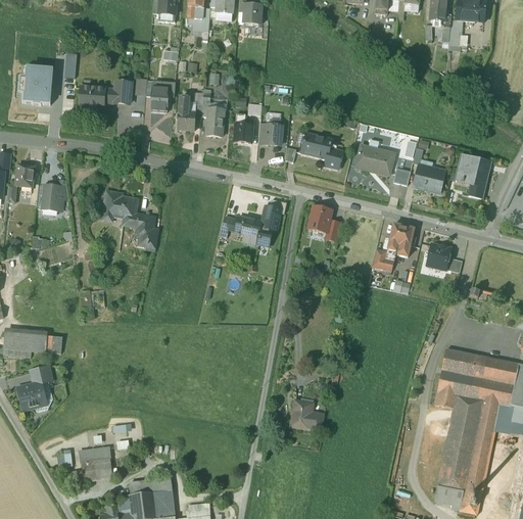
[(188,0),(188,5),(187,16),(194,17),(195,6),(203,7),(203,0),(188,0)]
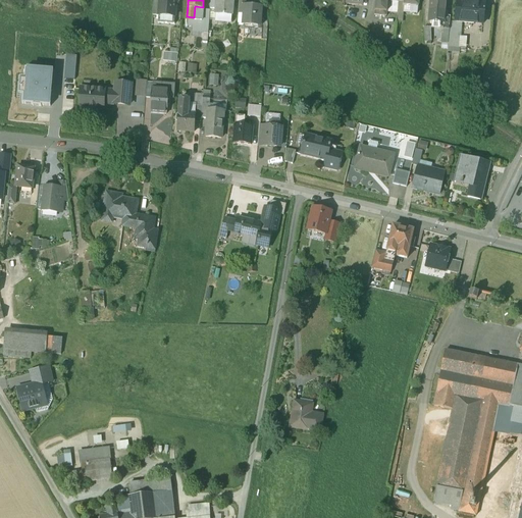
[(216,0),(216,6),(215,11),(231,13),(232,0),(216,0)]
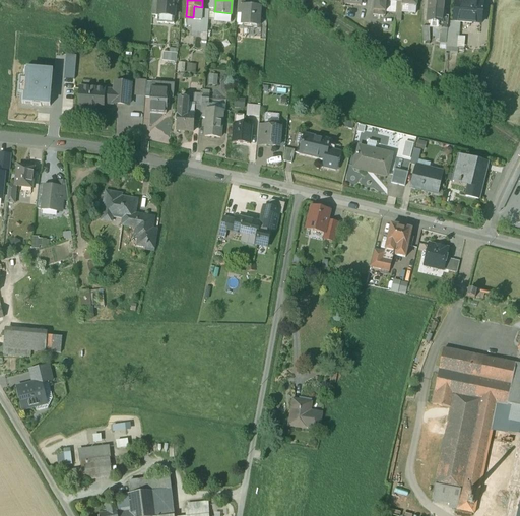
[(374,0),(373,12),(385,13),(385,9),(386,0),(374,0)]
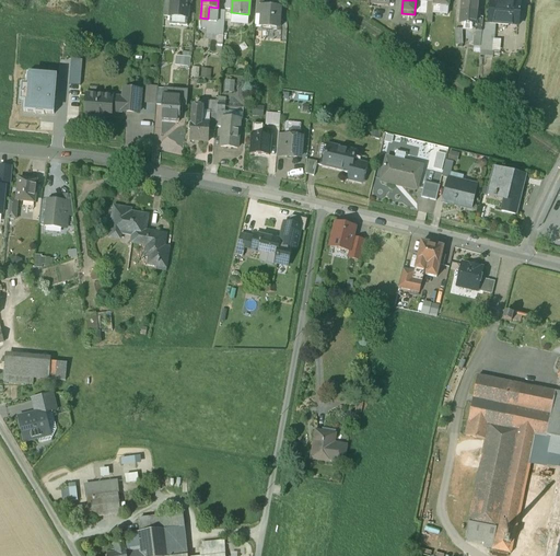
[(416,0),(415,10),(426,11),(427,0),(416,0)]
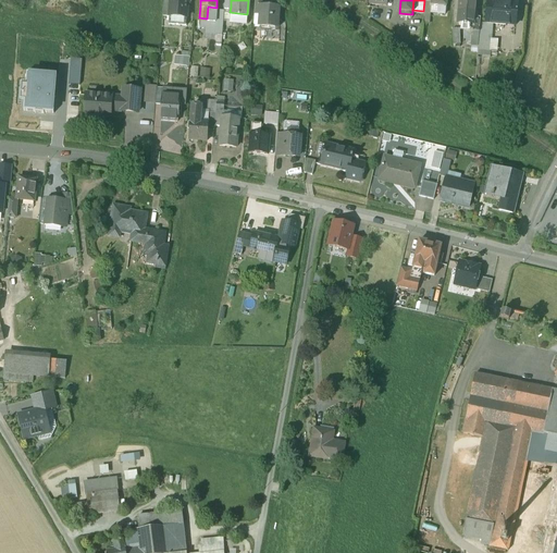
[(459,0),(459,8),(474,9),(475,8),(477,0),(459,0)]
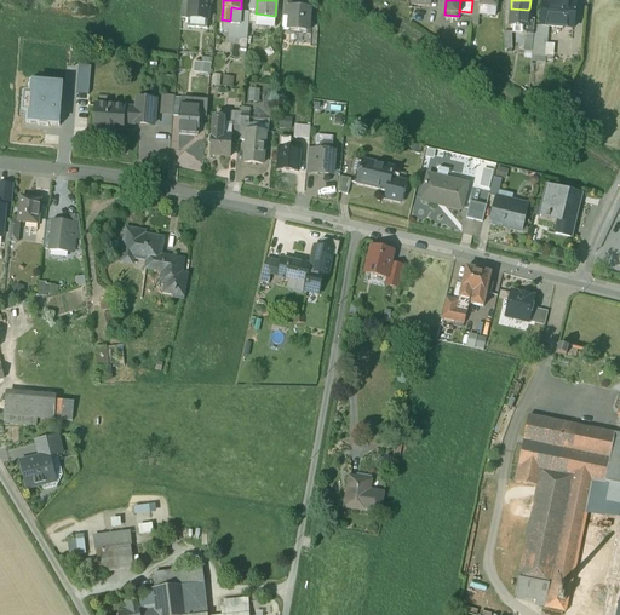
[(575,0),(544,0),(541,22),(549,23),(573,24),(575,0)]
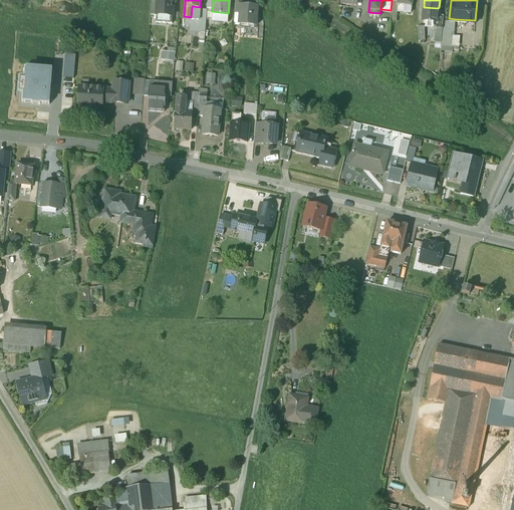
[(173,4),(157,3),(156,12),(172,13),(173,4)]
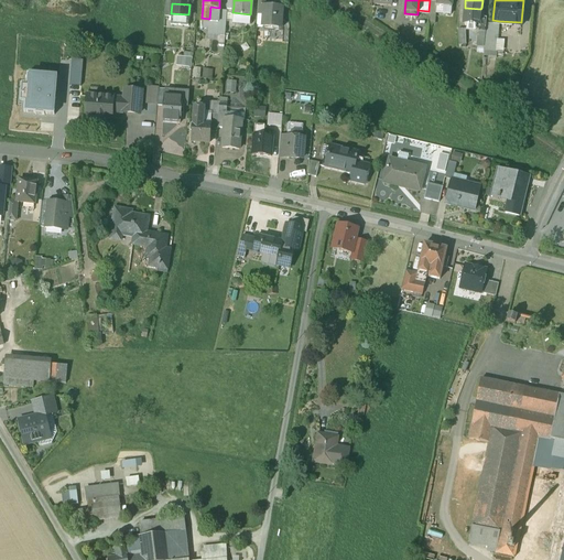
[(266,3),(264,3),(264,11),(263,11),(262,23),(273,24),(275,27),(279,27),(283,23),(283,20),(281,18),(282,6),(266,3)]
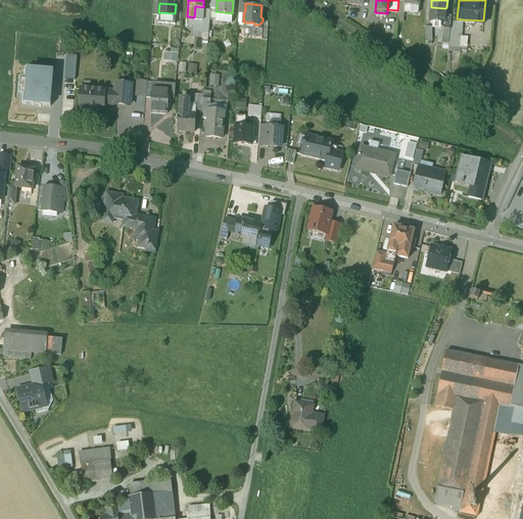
[(445,8),(431,7),(430,15),(433,15),(432,20),(440,21),(443,21),(444,21),(445,13),(446,13),(446,8),(446,7),(445,8)]
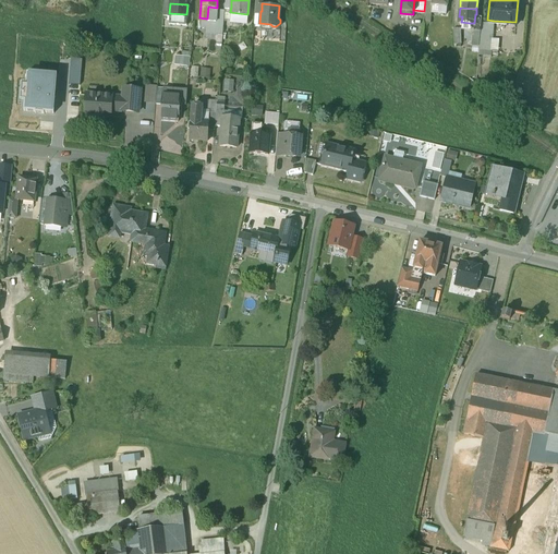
[(186,14),(169,13),(169,21),(186,22),(186,14)]
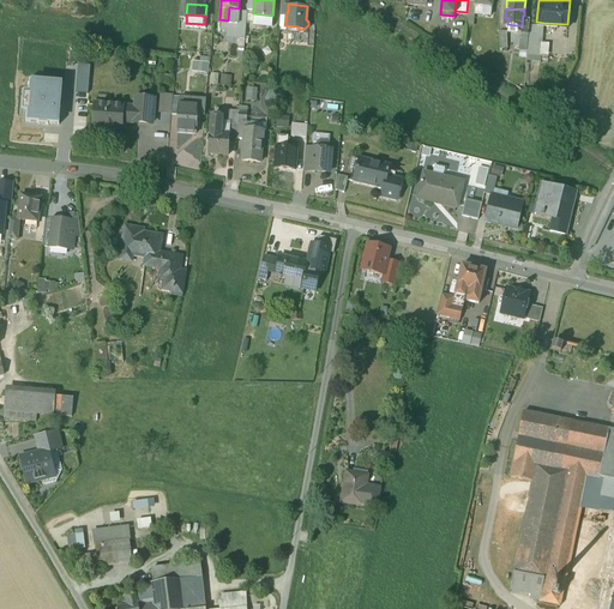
[(228,20),(227,34),(235,35),(236,20),(228,20)]
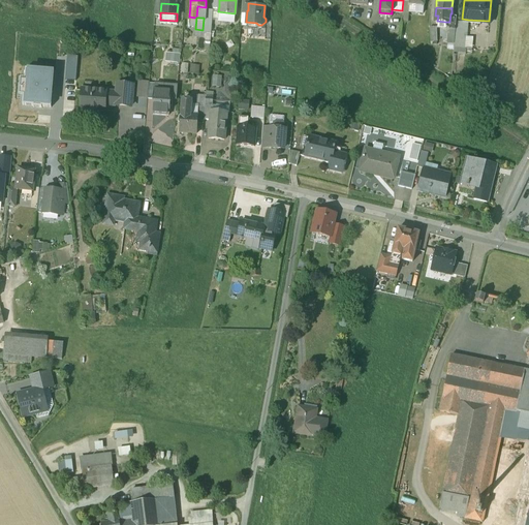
[(212,19),(204,18),(203,30),(211,30),(212,19)]
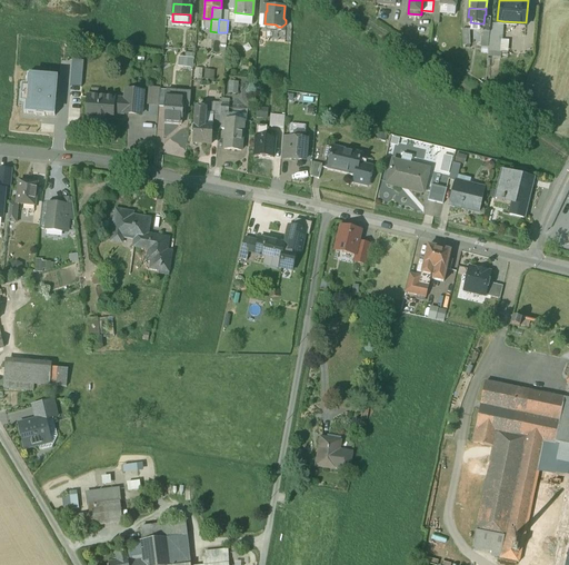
[(497,20),(490,19),(488,43),(488,48),(501,49),(503,21),(497,20)]
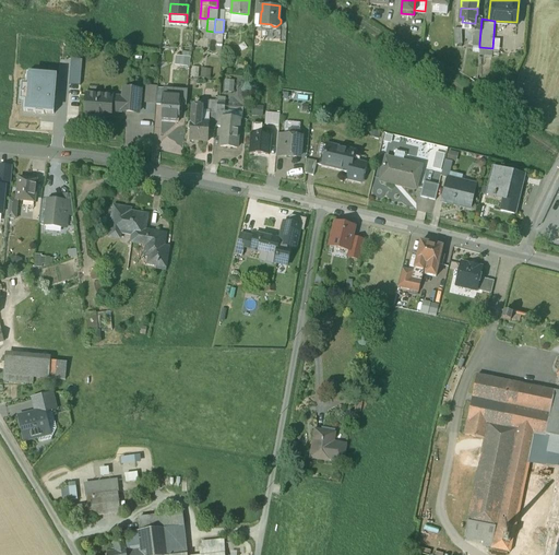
[(190,55),(177,52),(176,61),(190,62),(190,55)]
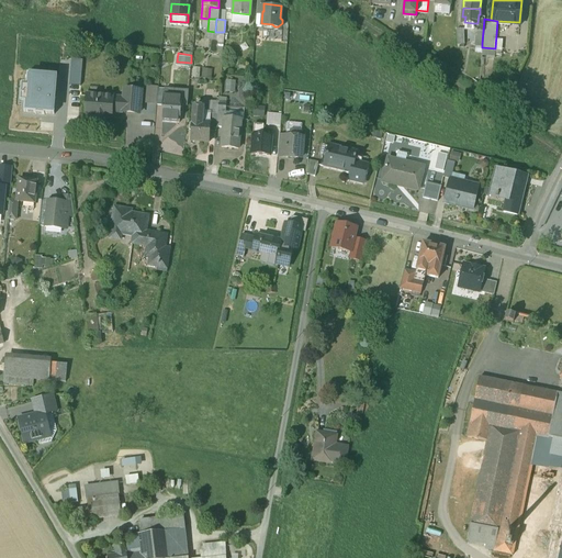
[(26,71),(24,109),(35,110),(35,111),(44,111),(45,110),(55,111),(57,73),(47,73),(47,71),(38,70),(38,71),(26,71)]
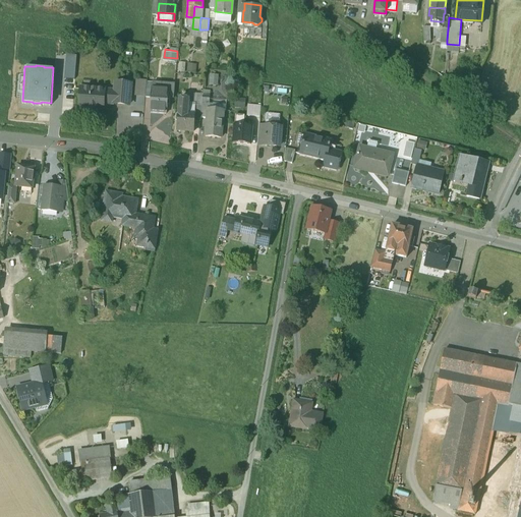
[(130,81),(115,80),(115,88),(114,99),(114,100),(129,102),(130,81)]
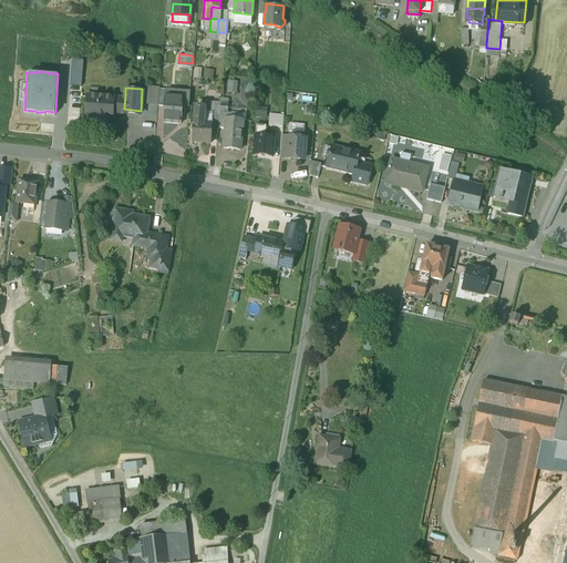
[(189,89),(165,88),(164,103),(163,120),(181,121),(182,111),(184,112),(184,103),(188,103),(189,89)]
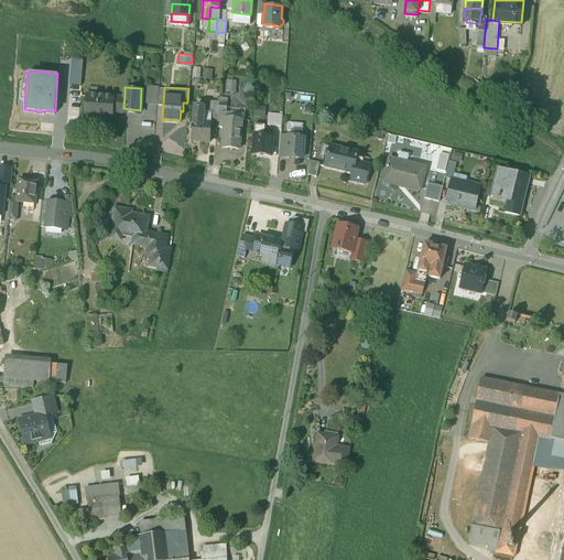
[(125,95),(87,93),(85,114),(97,115),(98,116),(102,116),(104,115),(111,116),(112,106),(123,107),(125,95)]
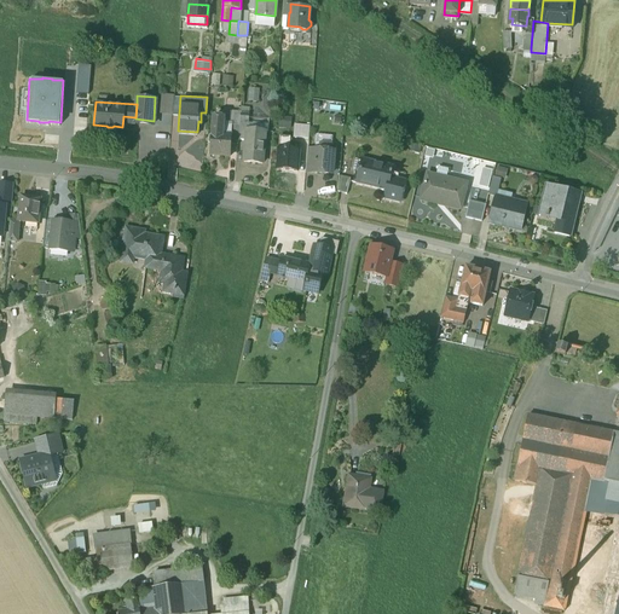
[(241,109),(231,108),(230,122),(231,122),(239,123),(241,109)]
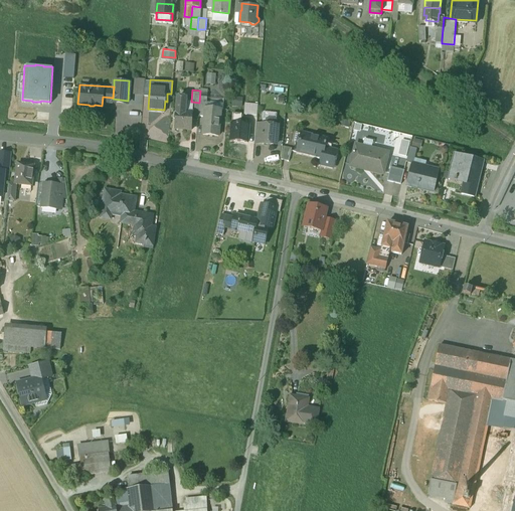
[(207,92),(200,91),(199,103),(198,113),(204,114),(205,106),(206,106),(207,92)]
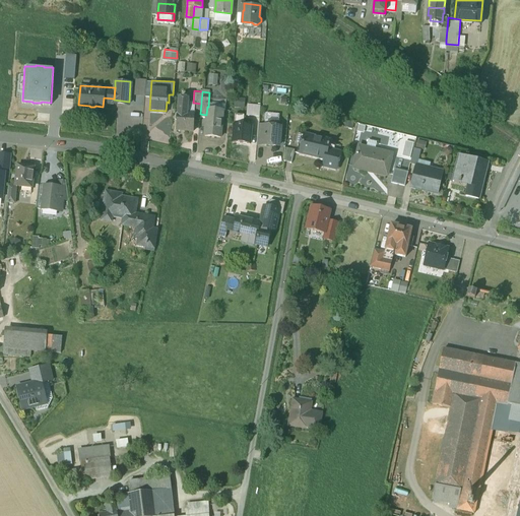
[(188,95),(179,95),(178,110),(187,110),(188,95)]
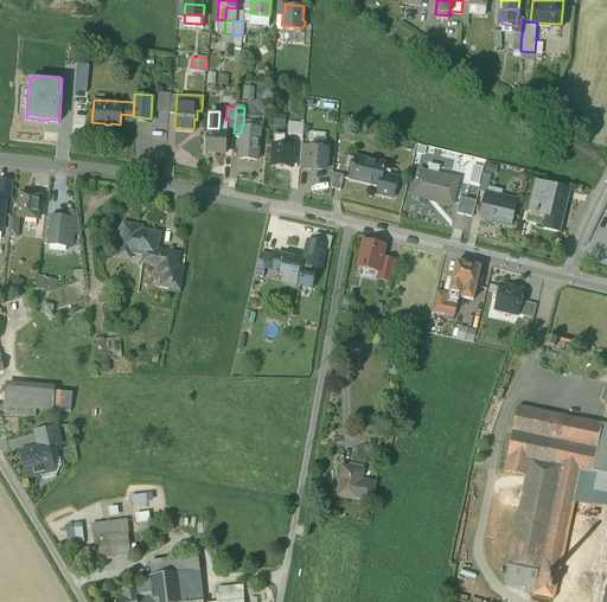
[(243,125),(242,125),(241,134),(238,155),(257,157),(260,126),(243,125)]
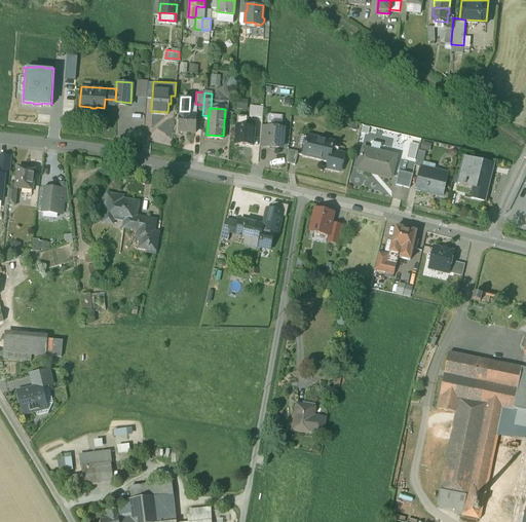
[(189,111),(180,111),(179,128),(195,129),(196,119),(196,112),(189,111)]
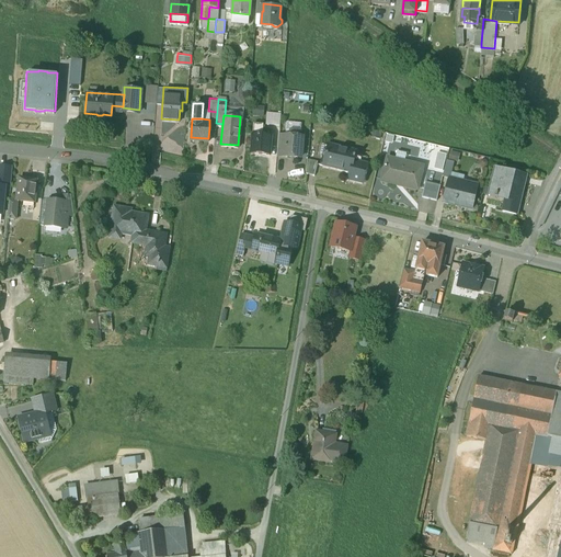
[(263,121),(253,121),(252,132),(262,133),(263,121)]
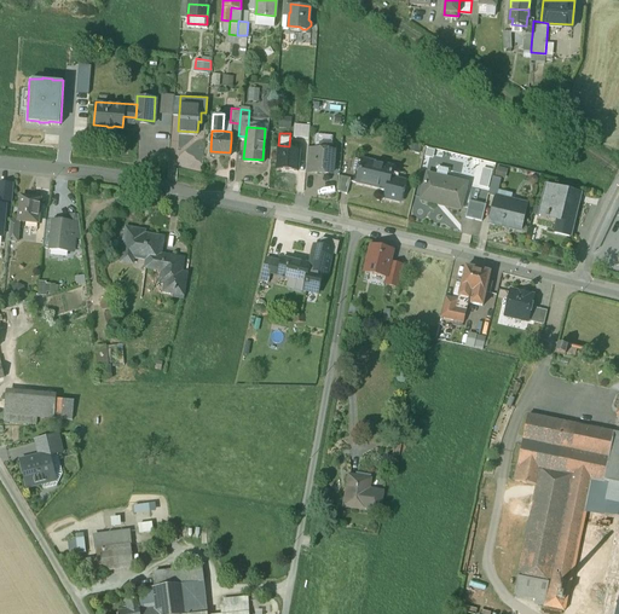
[(278,145),(277,166),(298,168),(299,148),(289,146),(278,145)]
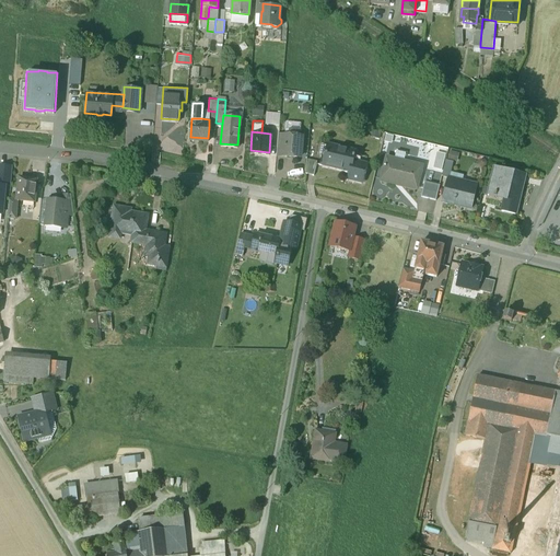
[(301,134),(286,132),(284,139),(283,152),(283,153),(300,154),(301,134)]
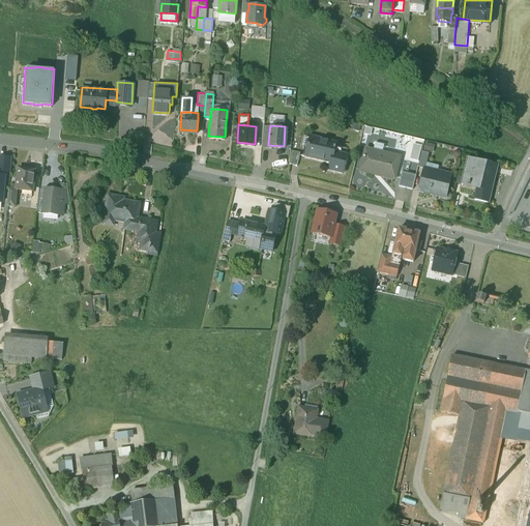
[(335,140),(312,135),(310,143),(307,143),(305,153),(331,159),(333,149),(334,147),(335,147),(335,145),(334,145),(335,140)]
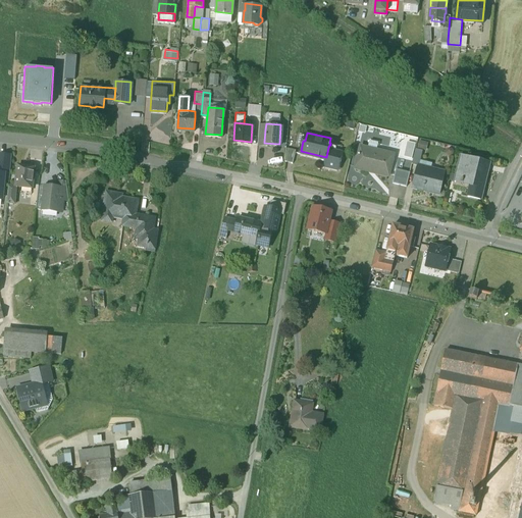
[(394,152),(360,144),(355,164),(388,172),(394,152)]
